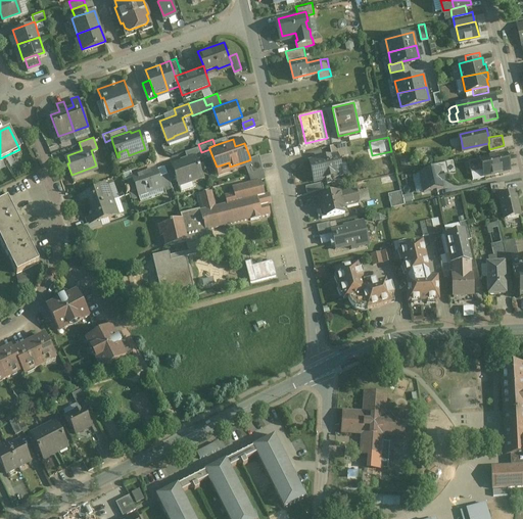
[(345,140),(329,144),(331,152),(337,151),(338,155),(348,153),(345,140)]
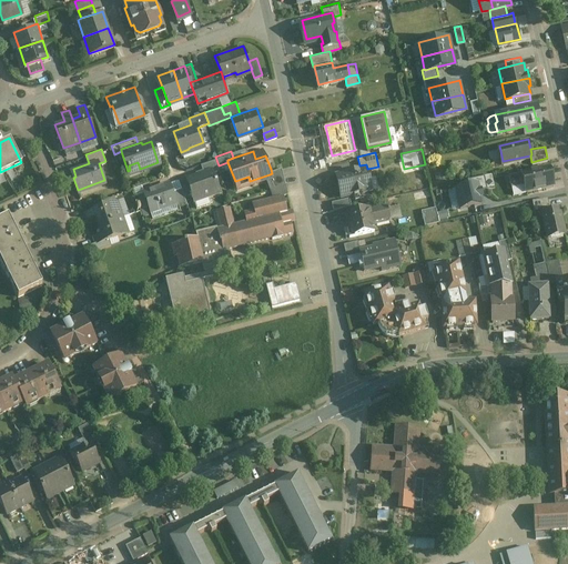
[(215,157),(201,162),(203,170),(184,177),(185,179),(190,191),(193,200),(220,190),(213,170),(219,168),(219,165),(215,157)]
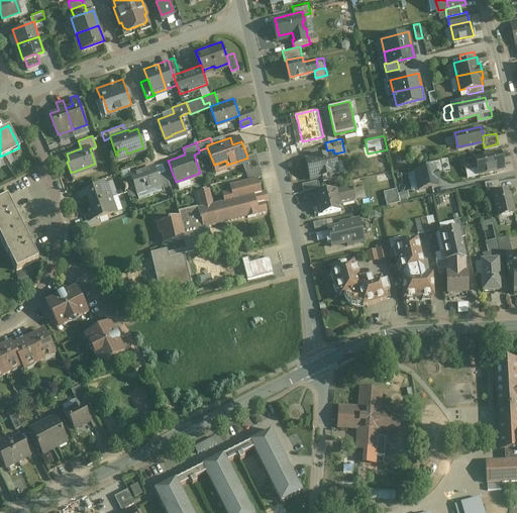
[(500,148),(475,155),(462,158),(464,167),(477,165),(479,173),(504,167),(500,148)]
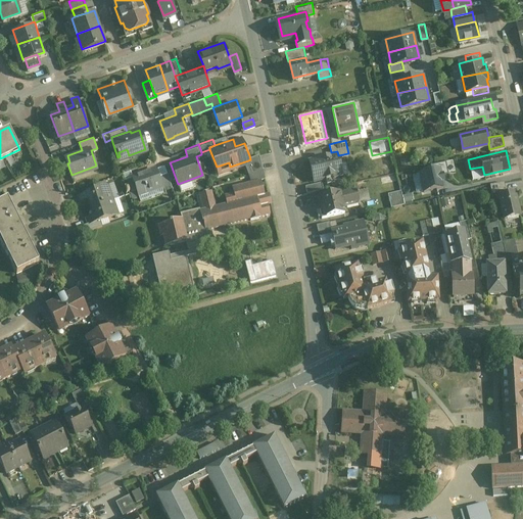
[(331,152),(310,157),(315,180),(339,174),(337,163),(340,162),(338,155),(337,151),(331,152)]
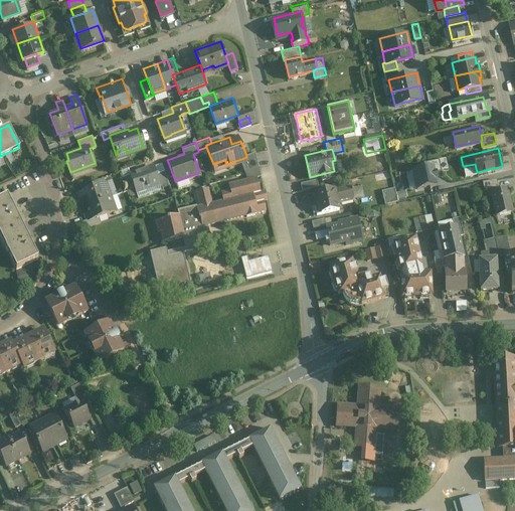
[(254,150),(245,153),(246,157),(244,158),(247,168),(259,164),(254,150)]
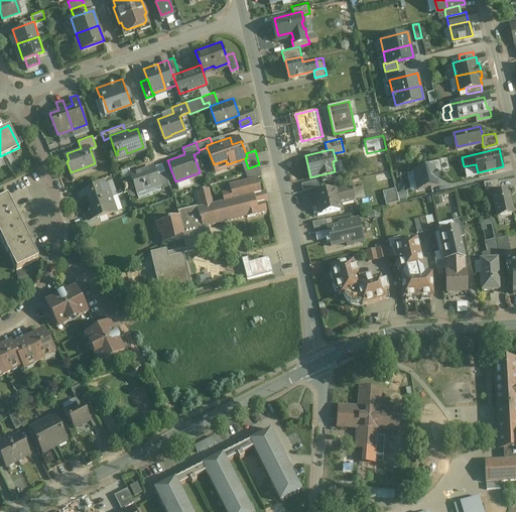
[(423,161),(425,166),(433,165),(434,170),(436,170),(442,169),(439,157),(423,161)]
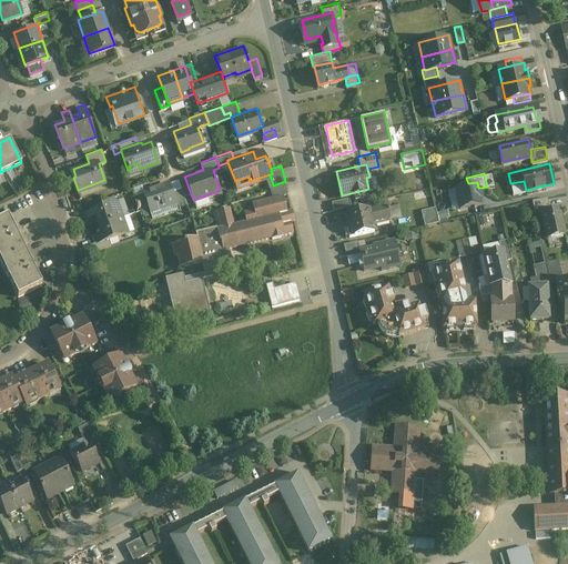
[(185,179),(180,181),(181,187),(184,193),(190,191),(185,179)]
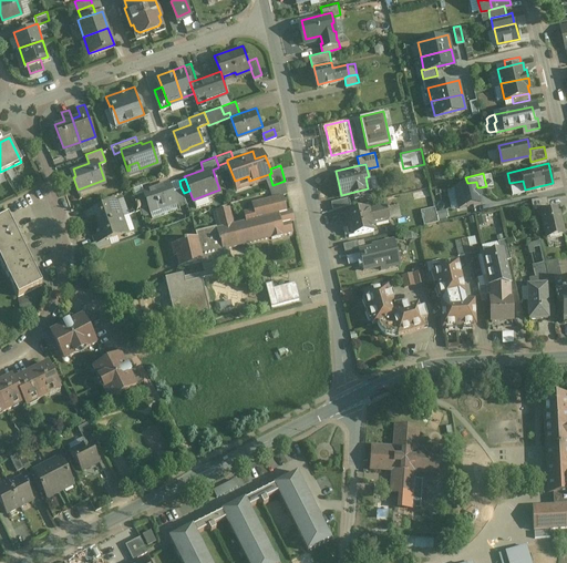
[(167,181),(142,190),(151,213),(152,213),(151,208),(174,201),(176,204),(186,201),(184,193),(181,186),(171,190),(167,181)]
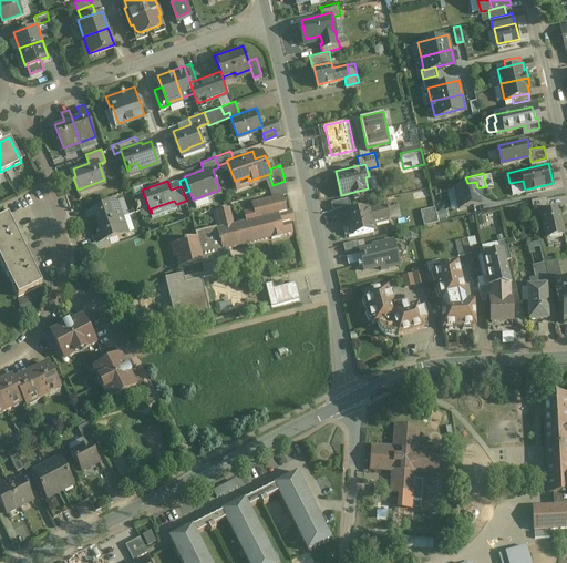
[(272,185),(269,186),(272,196),(287,192),(285,181),(272,185)]
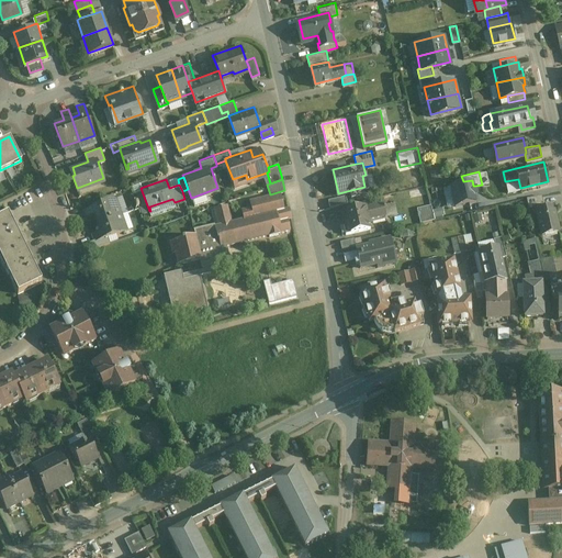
[(463,181),(451,185),(456,203),(476,199),(475,192),(476,192),(475,186),(473,186),(472,180),(463,181)]
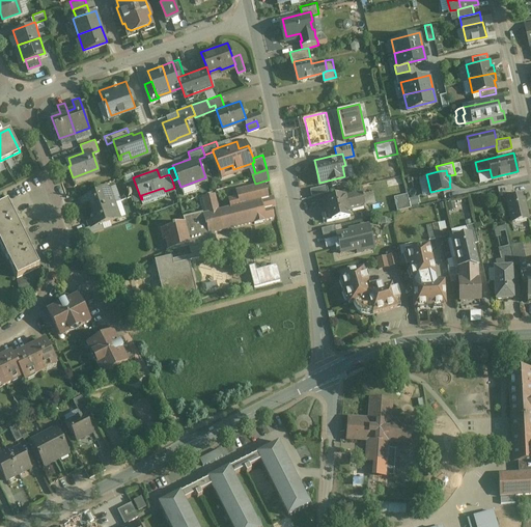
[(207,212),(202,213),(202,212),(184,216),(185,221),(190,243),(191,250),(192,250),(197,248),(216,244),(213,229),(253,219),(254,221),(263,219),(263,217),(274,215),(272,203),(274,203),(273,195),(268,196),(264,182),(255,184),(236,189),(238,195),(228,197),(230,206),(218,210),(214,193),(203,195),(207,212)]
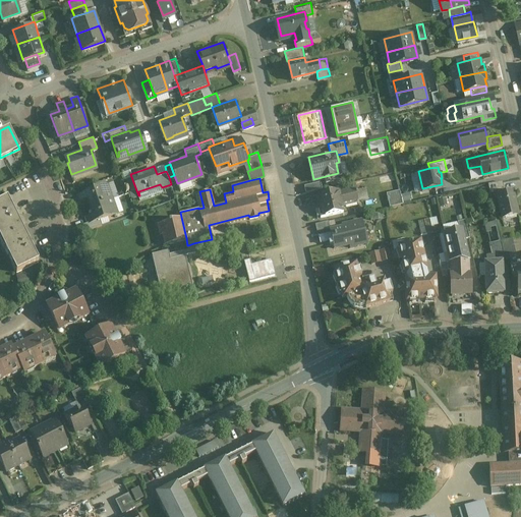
[(321,179),(304,183),(305,190),(322,186),(321,179)]
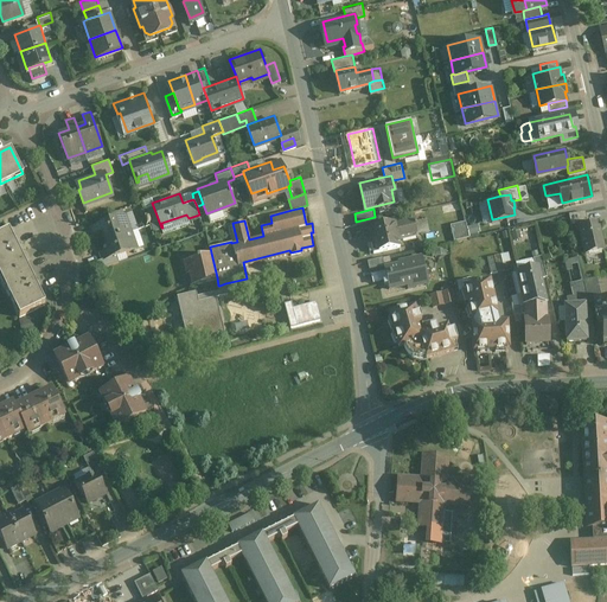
[(585,209),(568,211),(570,221),(587,217),(585,209)]
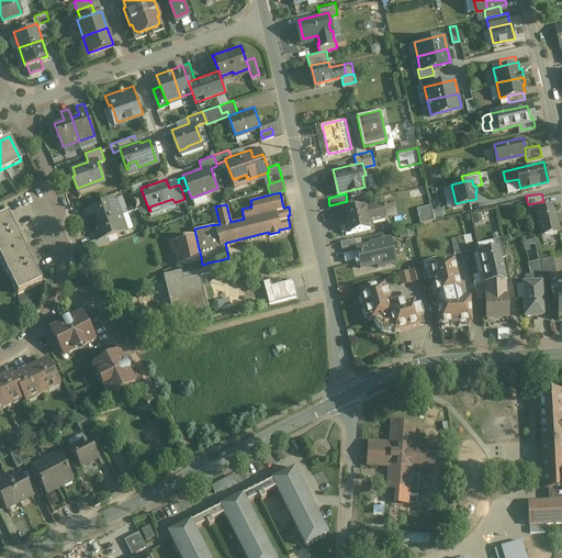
[(114,197),(96,203),(98,210),(93,211),(94,212),(98,221),(120,213),(114,197)]
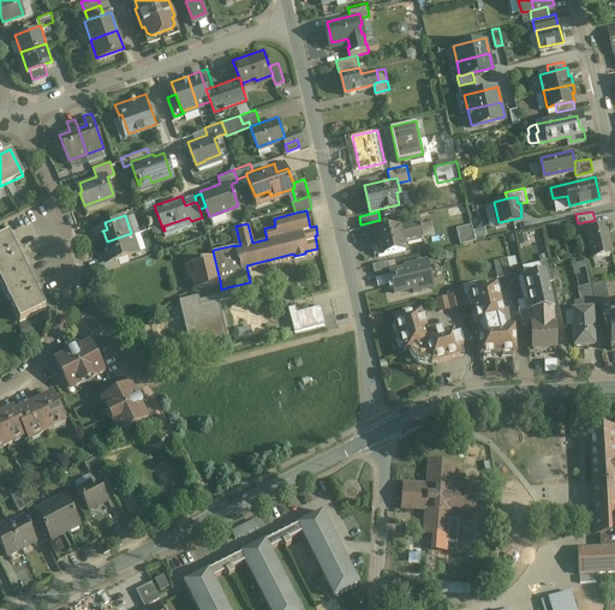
[(399,223),(374,229),(376,243),(382,241),(384,251),(405,246),(404,239),(434,231),(431,219),(419,221),(419,222),(400,226),(399,223)]
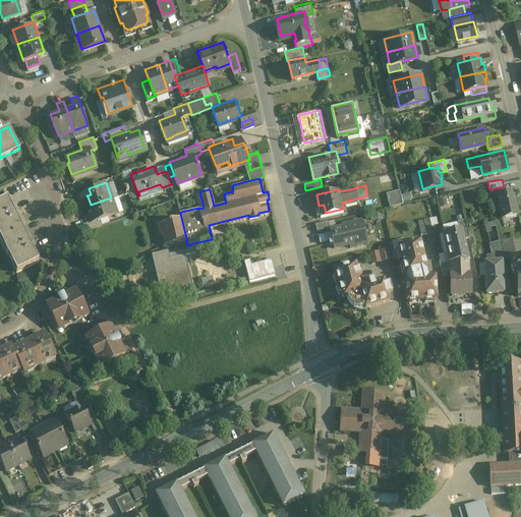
[(400,187),(387,190),(390,203),(403,200),(400,187)]
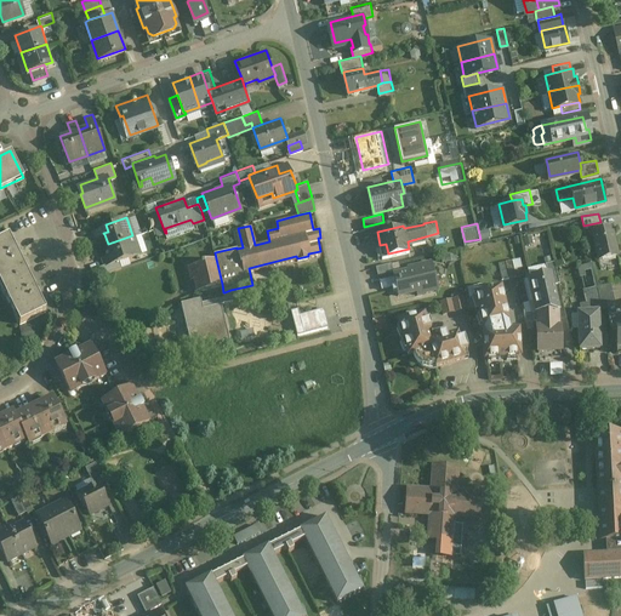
[(106,224),(92,229),(96,238),(104,234),(103,233),(108,232),(106,224)]
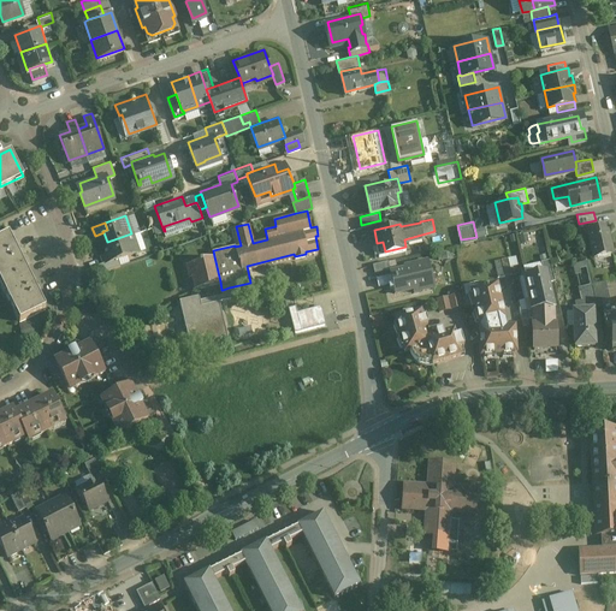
[(606,224),(587,227),(593,255),(612,250),(606,224)]
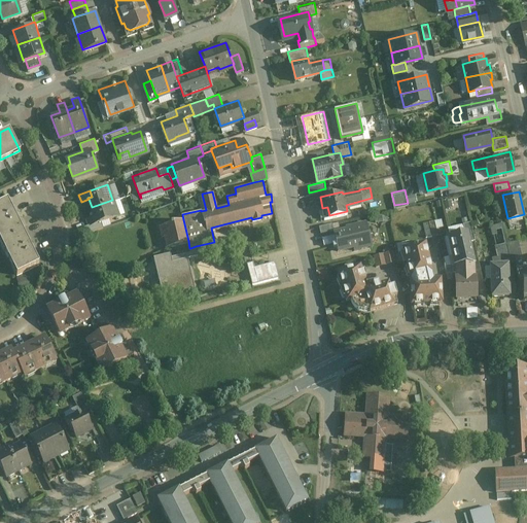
[(40,260),(6,198),(0,200),(0,240),(18,273),(40,260)]
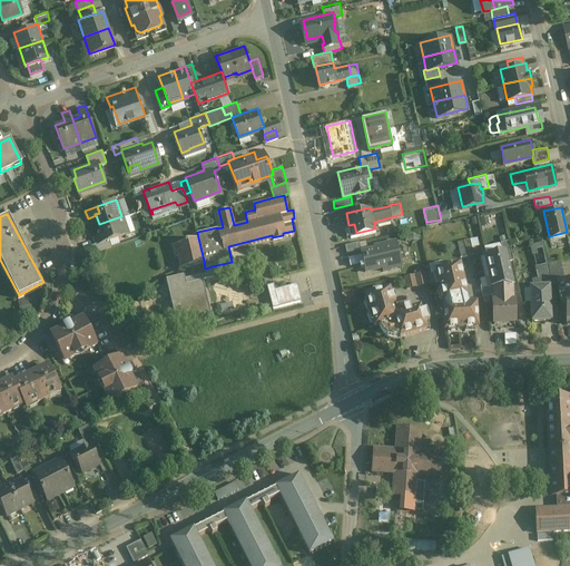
[(121,216),(99,224),(101,232),(94,235),(96,241),(97,243),(109,238),(128,232),(121,216)]
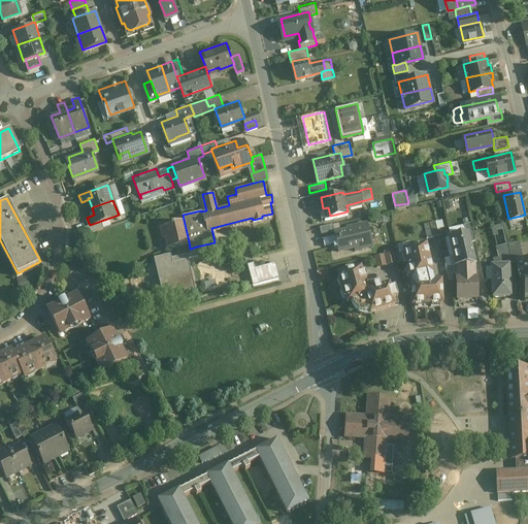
[(435,219),(423,222),(426,236),(438,233),(435,219)]
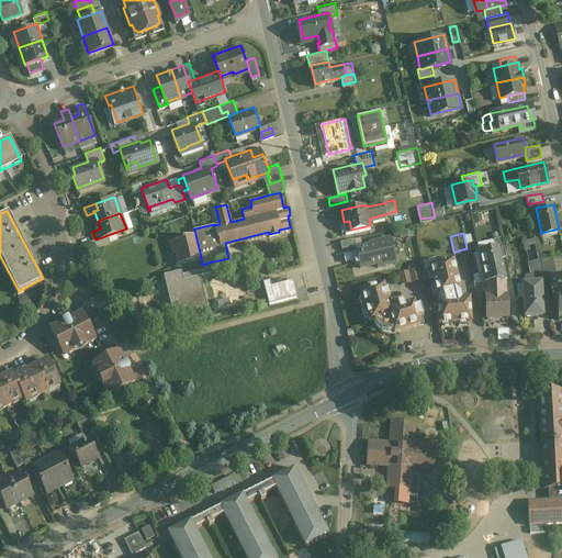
[(195,234),(182,237),(182,238),(171,241),(172,245),(171,245),(172,253),(176,252),(178,263),(201,257),(195,234)]
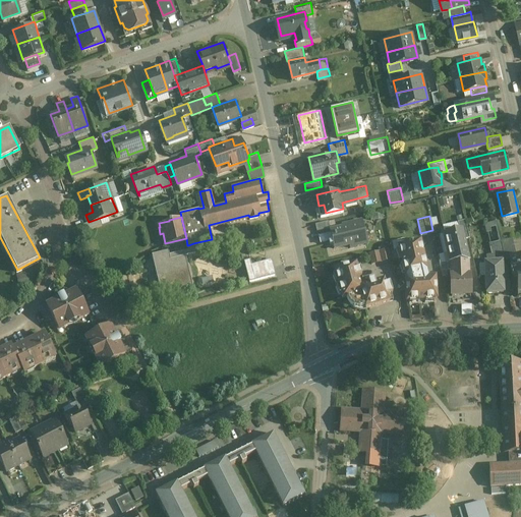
[(88,220),(82,222),(84,229),(102,223),(100,218),(89,222),(88,220)]
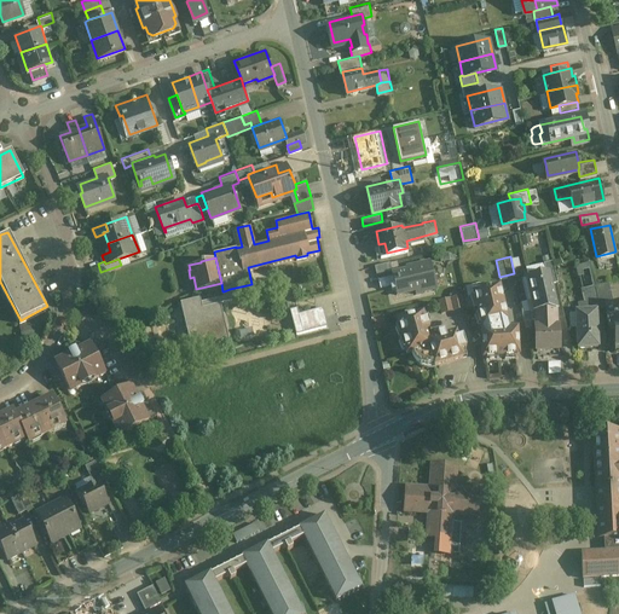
[(431,259),(406,264),(406,268),(392,271),(397,291),(415,288),(415,291),(428,288),(426,278),(434,276),(431,259)]
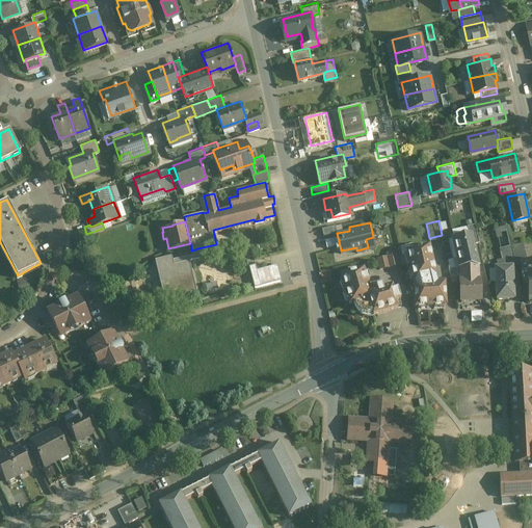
[(475,222),(467,223),(470,234),(471,234),(473,242),(479,240),(475,222)]
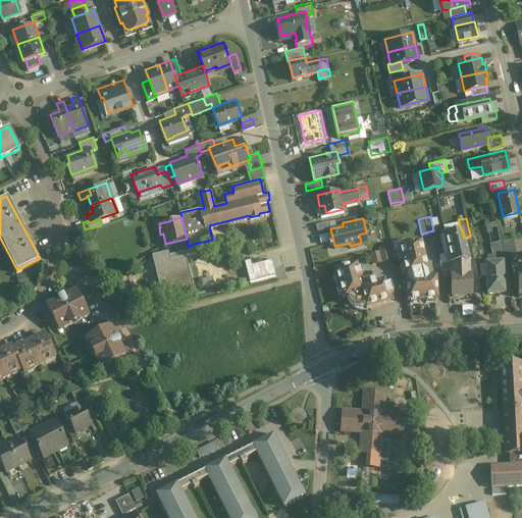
[(486,221),(487,227),(500,224),(498,218),(486,221)]
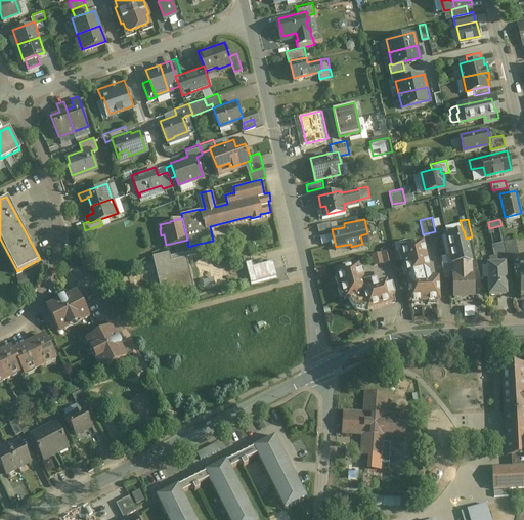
[(330,220),(317,223),(318,230),(332,227),(330,220)]
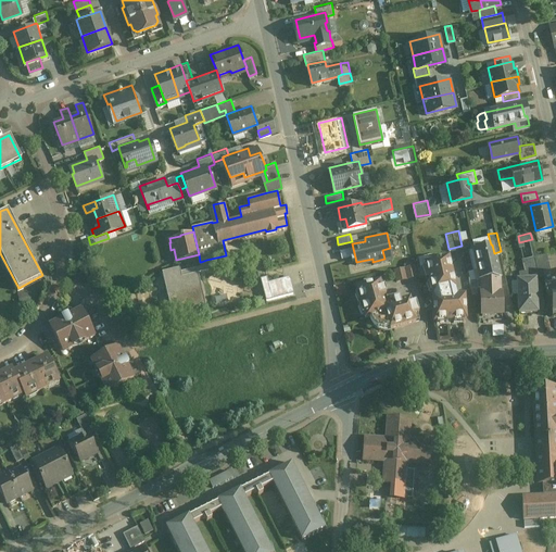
[(483,243),(474,246),(475,249),(469,250),(476,278),(480,277),(481,277),(500,276),(494,253),(492,245),(491,245),(484,246),(483,243)]
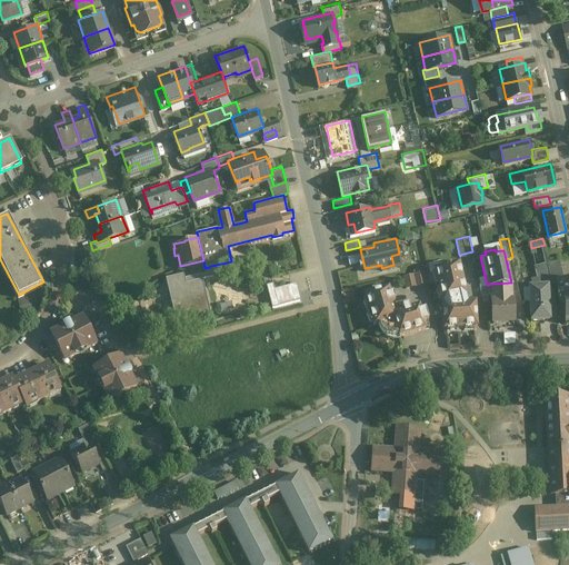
[(559,258),(547,260),(551,281),(558,280),(561,279),(565,278),(559,258)]
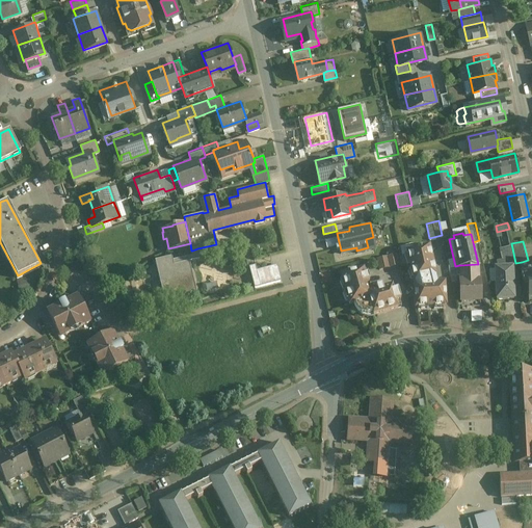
[(429,243),(406,248),(407,252),(404,252),(407,261),(409,260),(410,267),(408,268),(410,276),(413,276),(414,279),(415,279),(416,282),(414,282),(415,293),(415,305),(418,305),(418,307),(427,307),(427,304),(433,304),(434,306),(444,306),(443,302),(446,302),(445,280),(436,281),(435,273),(429,243)]
